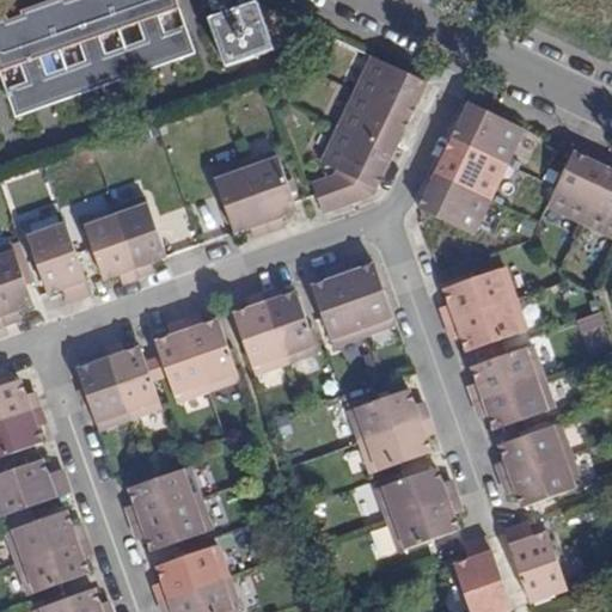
[(20,20),(5,26),(2,19),(0,20),(0,86),(12,118),(190,55),(170,0),(77,0),(78,0),(62,6),(60,0),(59,0),(18,14),(20,20)]
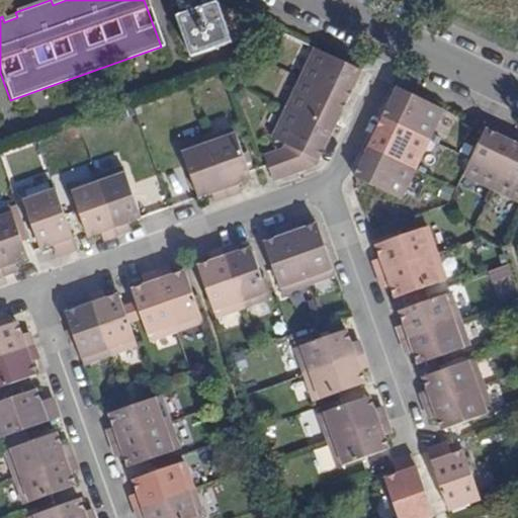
[(212,1),(173,14),(187,55),(213,46),(210,37),(225,32),(212,1)]
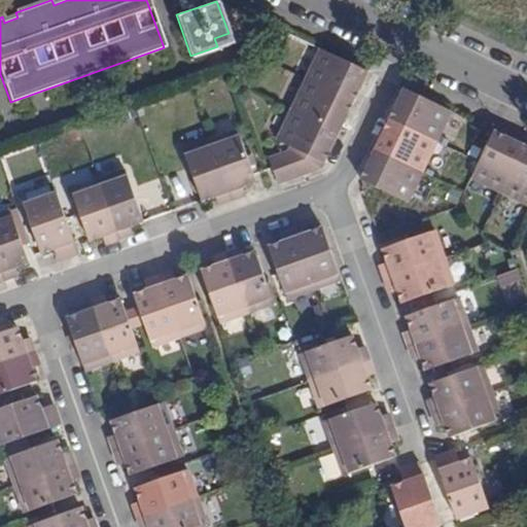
[(2,16),(4,23),(18,18),(15,12),(2,16)]
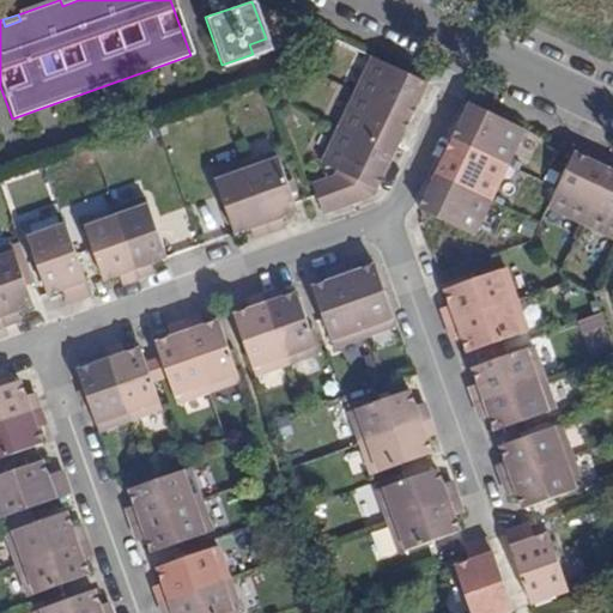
[(372,59),(356,93),(410,120),(426,84),(372,59)]
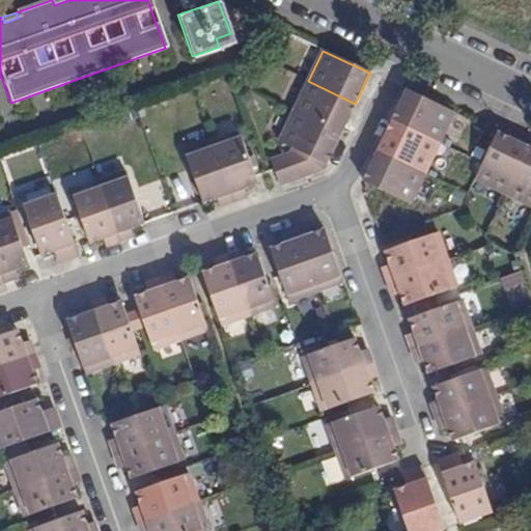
[(340,134),(355,104),(308,81),(294,112),(340,134)]
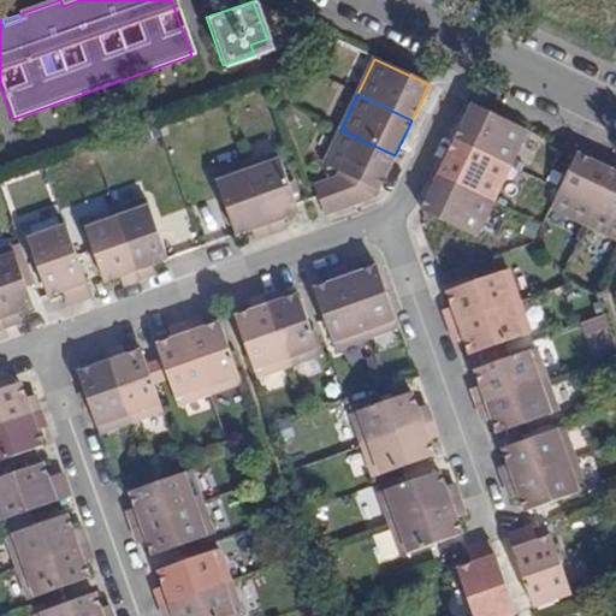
[(472,105),(454,143),(507,169),(525,130),(472,105)]
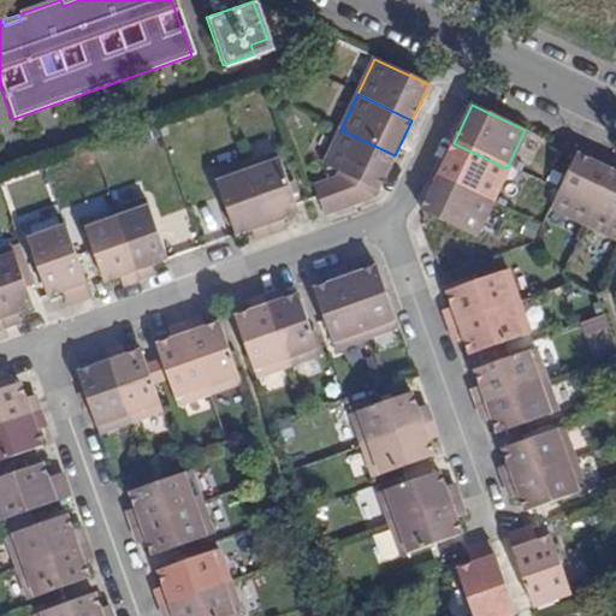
[(324,165),(342,173),(375,196),(395,155),(341,130),(324,165)]
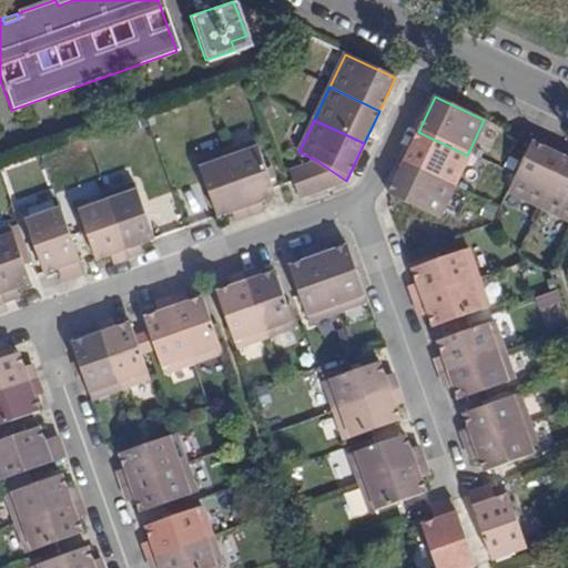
[(418,132),(404,163),(453,186),(467,155),(418,132)]
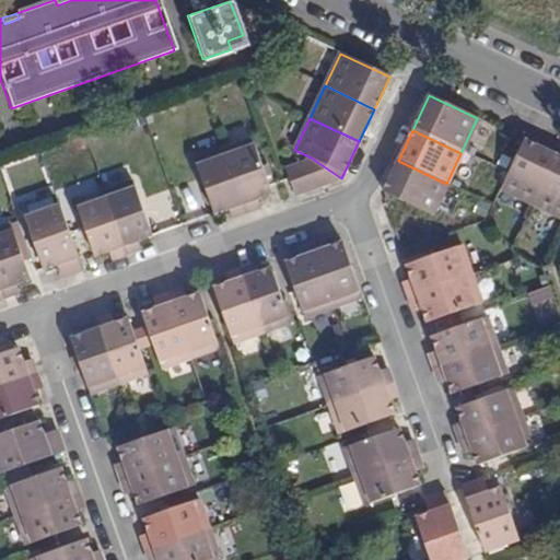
[(224,149),(246,212),(260,207),(257,199),(272,194),(253,139),(224,149)]
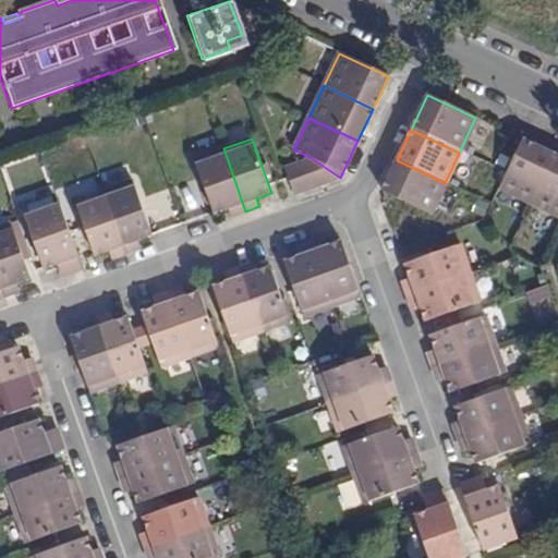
[(530,206),(554,155),(522,141),(506,174),(498,191),(530,206)]
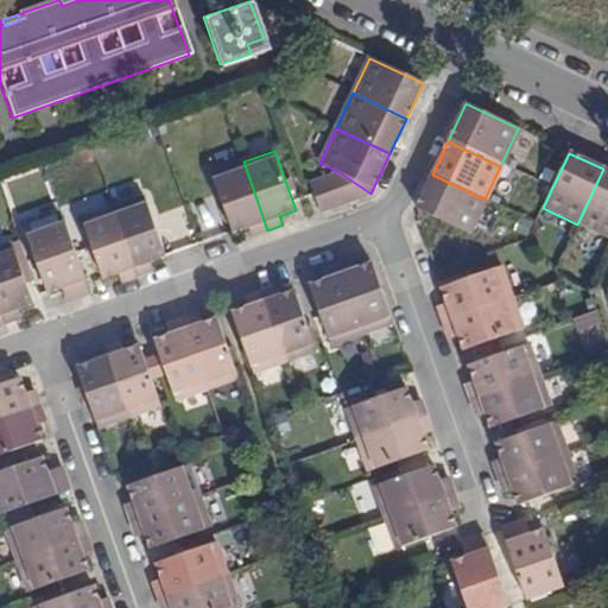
[(252,236),(267,230),(244,162),(213,173),(234,233),(248,227),(252,236)]
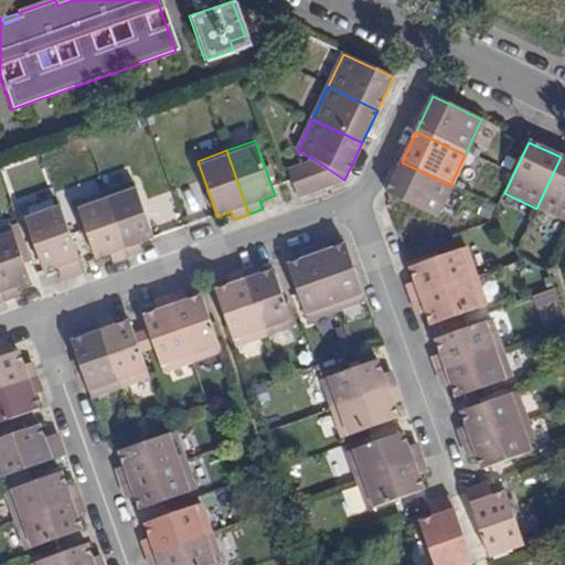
[(564,159),(561,157),(536,209),(564,222),(564,159)]
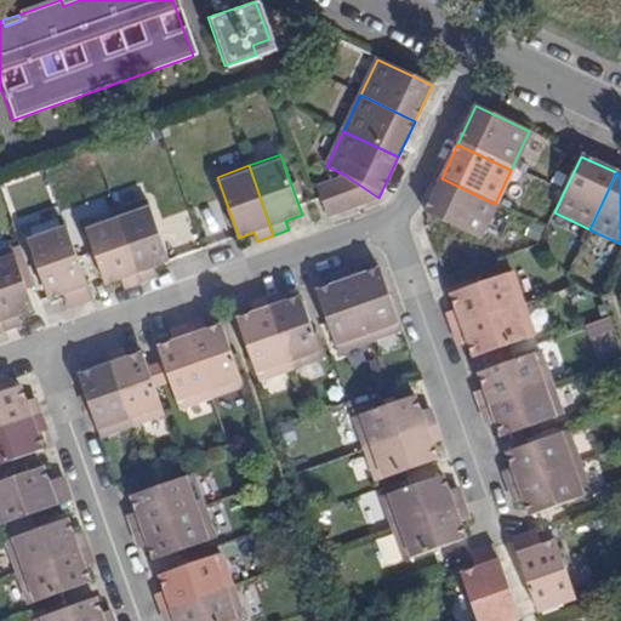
[(379,198),(345,175),(342,178),(336,181),(340,189),(347,209),(379,198)]
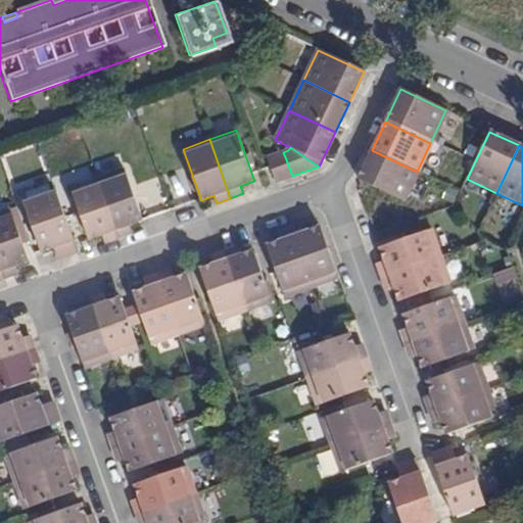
[(417,172),(372,150),(355,184),(402,202),(417,172)]
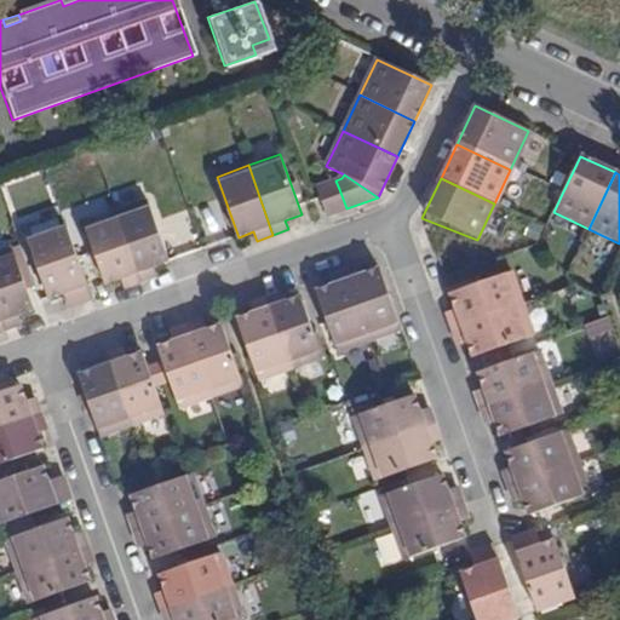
[(339,189),(336,181),(310,190),(313,200),(339,189)]
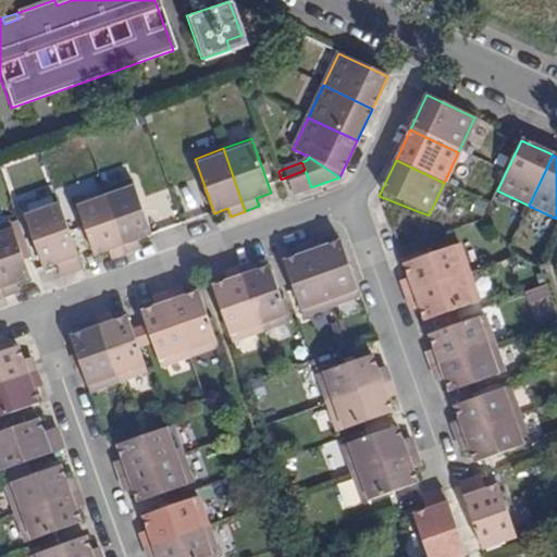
[(287,196),(311,187),(305,170),(281,180),(287,196)]
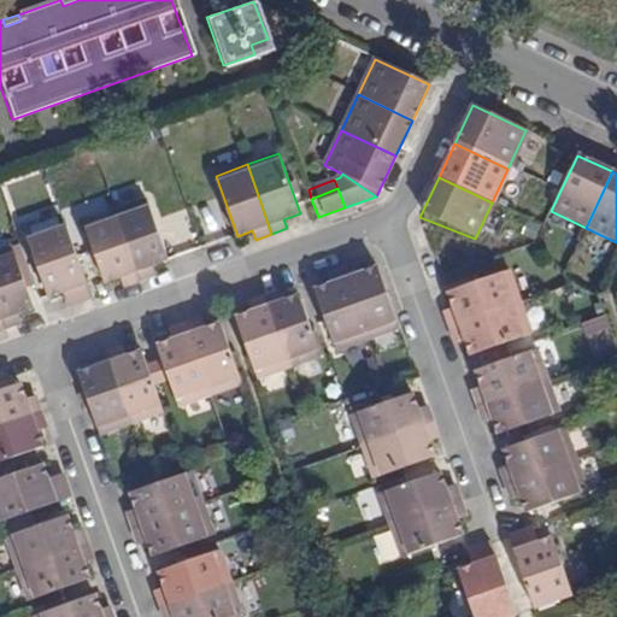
[(115,211),(139,281),(154,275),(151,266),(169,259),(146,199),(115,211)]
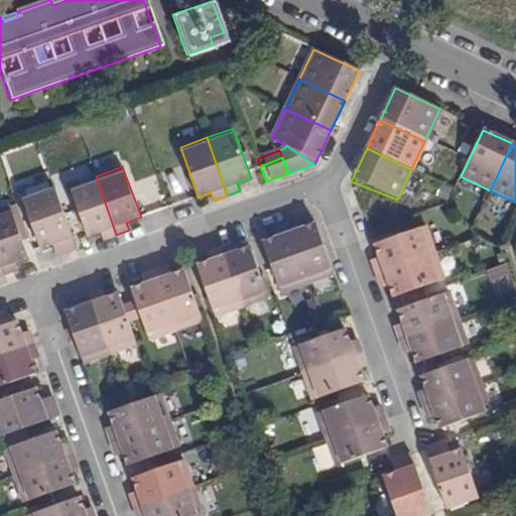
[(103,240),(116,235),(96,176),(70,185),(88,236),(100,232),(103,240)]
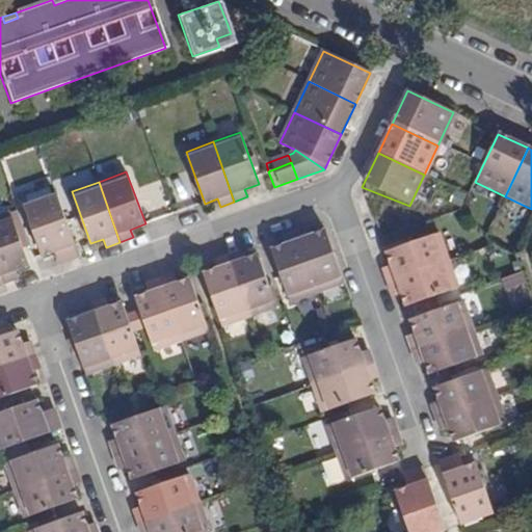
[(467,194),(455,190),(451,203),(462,207),(467,194)]
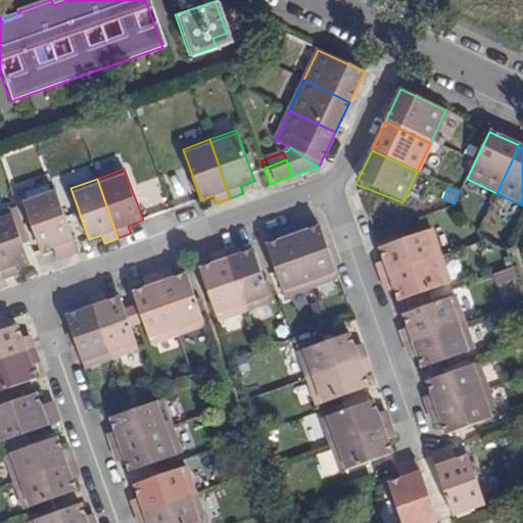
[(58,259),(78,252),(56,193),(24,205),(41,252),(48,249),(53,247),(58,259)]
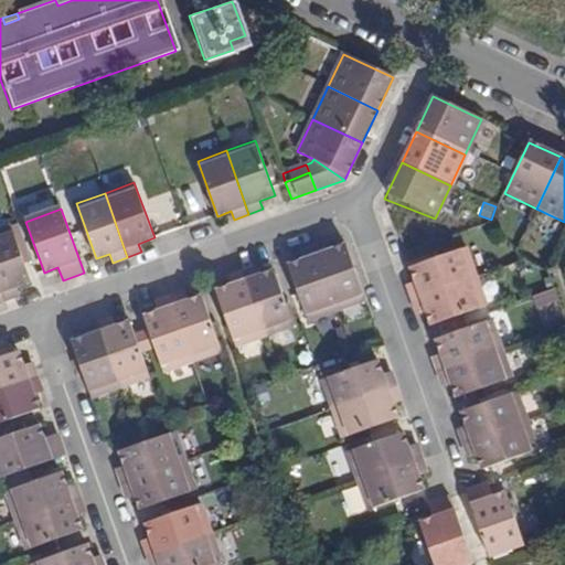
[(0,230),(0,286),(6,301),(20,296),(16,287),(31,281),(11,226),(0,230)]
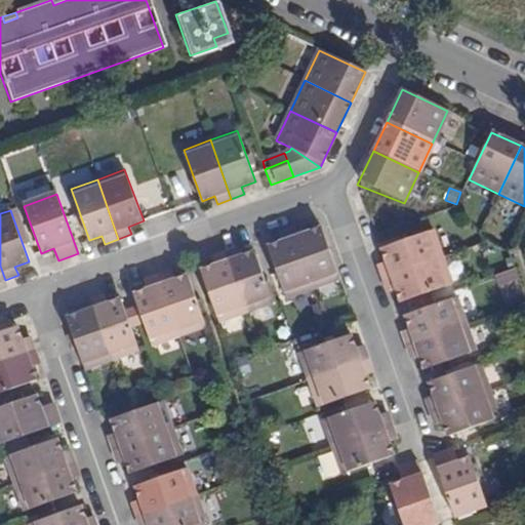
[(304,226),(291,231),(312,287),(338,278),(321,229),(307,234),(304,226)]
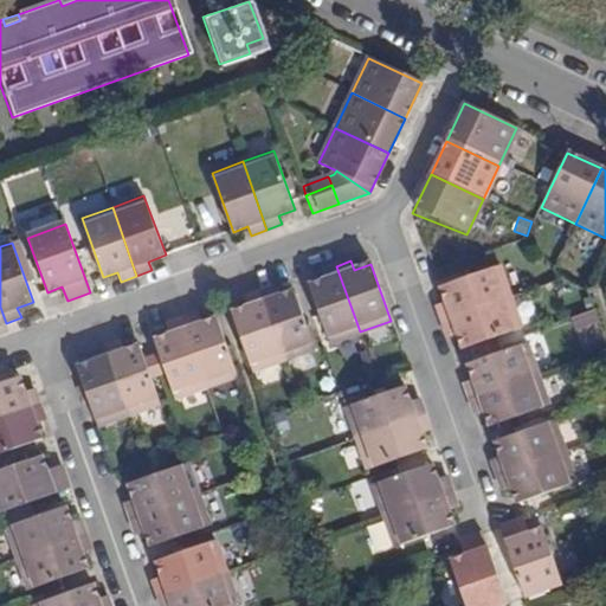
[(360,331),(336,266),(320,272),(323,281),(308,287),(329,343),(360,331)]
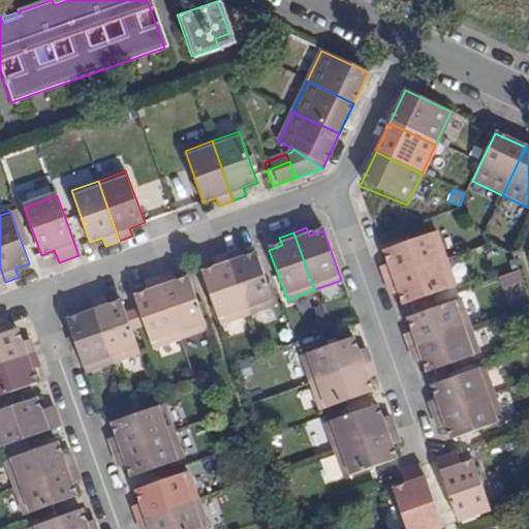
[(381,269),(385,282),(444,259),(435,234),(384,251),(389,266),(381,269)]
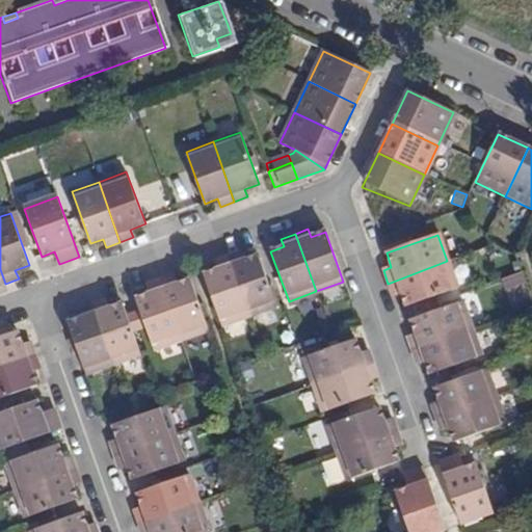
[(54,251),(49,254),(52,266),(59,264),(54,251)]
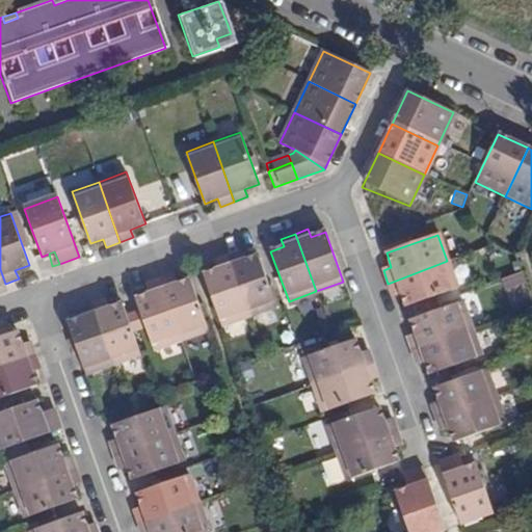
[(227,256),(248,316),(275,306),(257,255),(243,260),(241,251),(227,256)]
